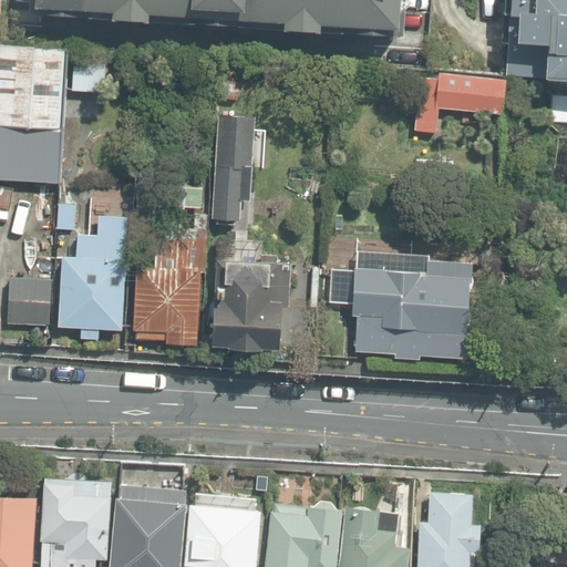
[(33,0),(33,4),(112,9),(112,16),(148,18),(148,11),(282,20),(281,28),(318,30),(319,21),(397,26),(398,0),(33,0)]
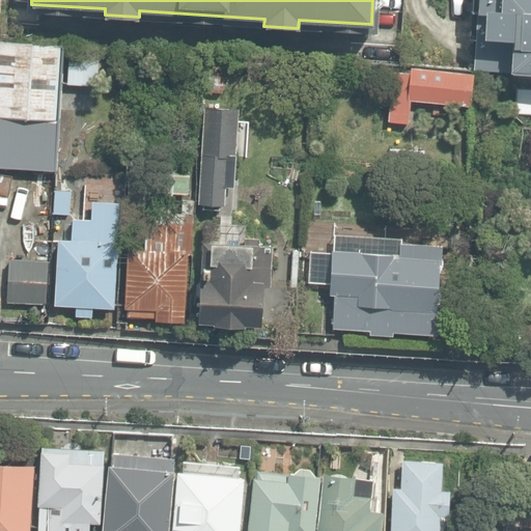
[(530,0),(476,0),(476,11),(483,11),(482,37),(474,37),(472,70),(530,72),(530,0)]
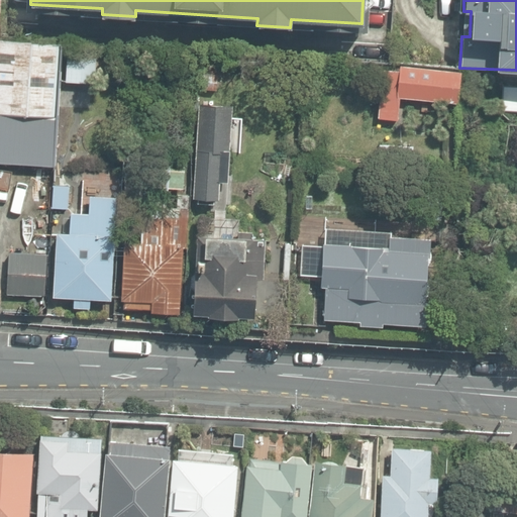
[(58,44),(0,40),(0,163),(49,166),(58,44)]
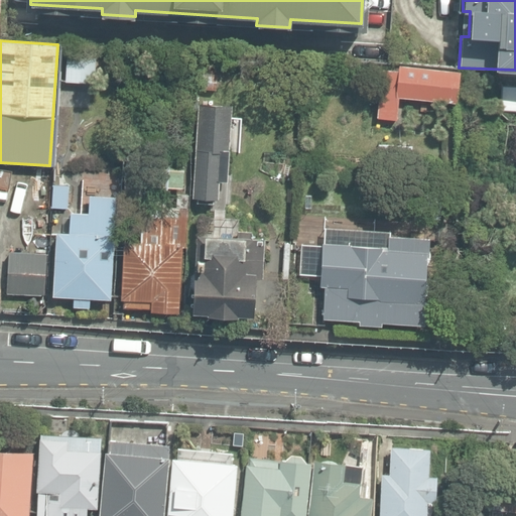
[(68,55),(67,82),(92,83),(92,75),(95,75),(96,56),(68,55)]
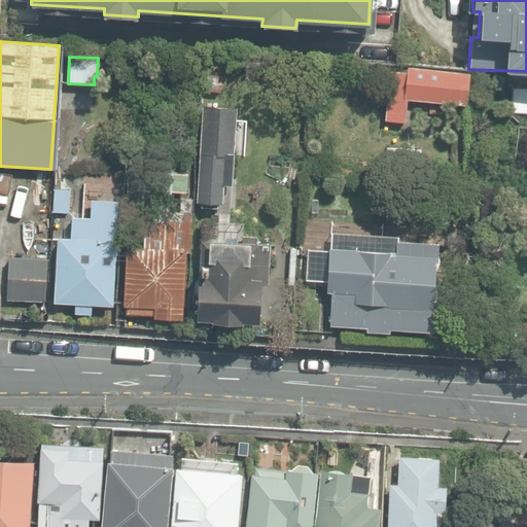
[(385,119),(406,121),(408,99),(465,105),(469,72),(408,65),(406,72),(391,71),(385,119)]
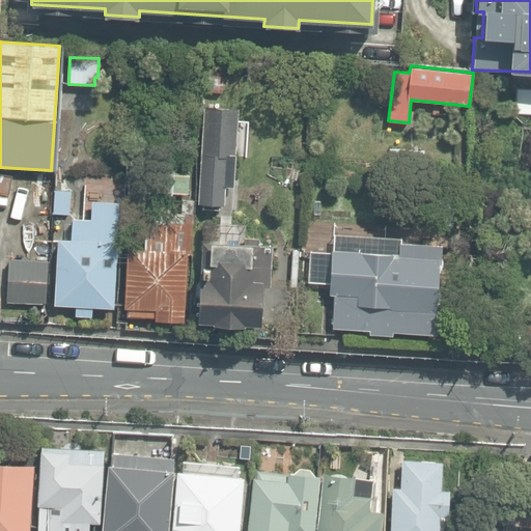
[(530,113),(530,87),(515,86),(514,112),(530,113)]
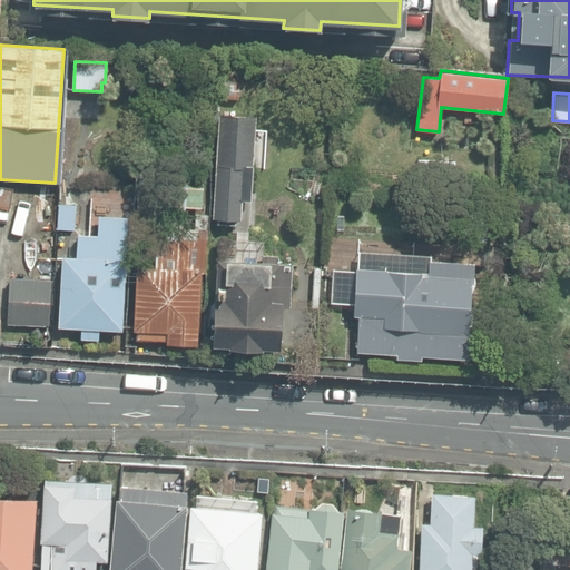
[(157,172),(159,172),(161,150),(144,149),(141,170),(157,172)]
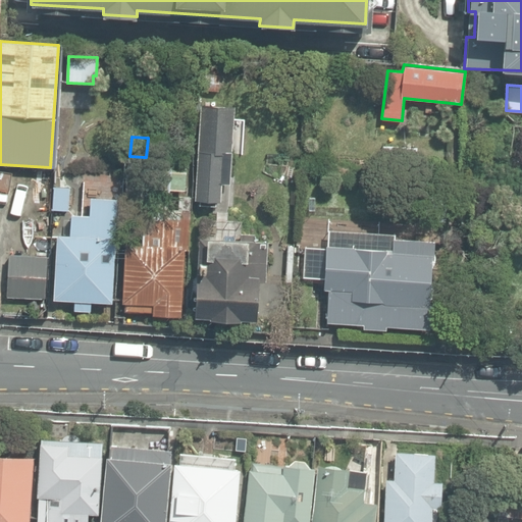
[(381,163),(416,166),(417,147),(383,145),(381,163)]
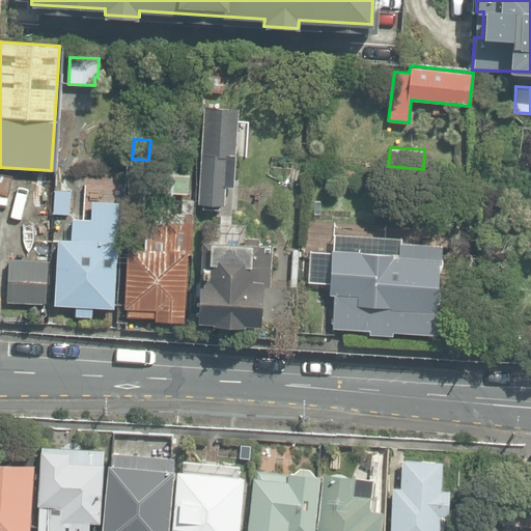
[(196,155),(195,192),(211,192),(220,177),(220,155),(196,155)]
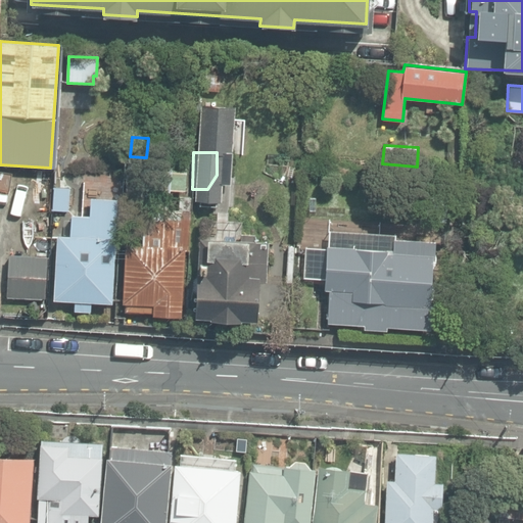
[(321,168),(321,157),(304,157),(304,168),(321,168)]
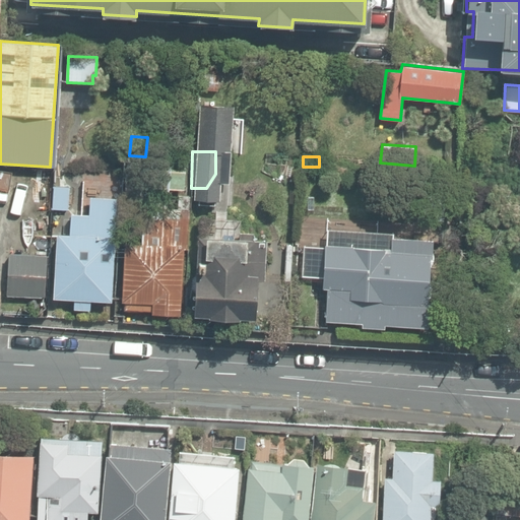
[(54,208),(68,210),(70,185),(57,184),(54,208)]
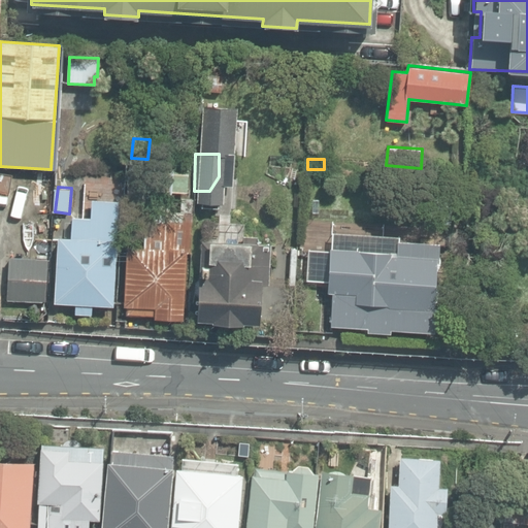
[(75,312),(92,314),(93,303),(113,304),(118,239),(116,239),(118,201),(95,200),(94,219),(72,218),(71,237),(59,237),(55,301),(76,302),(75,312)]
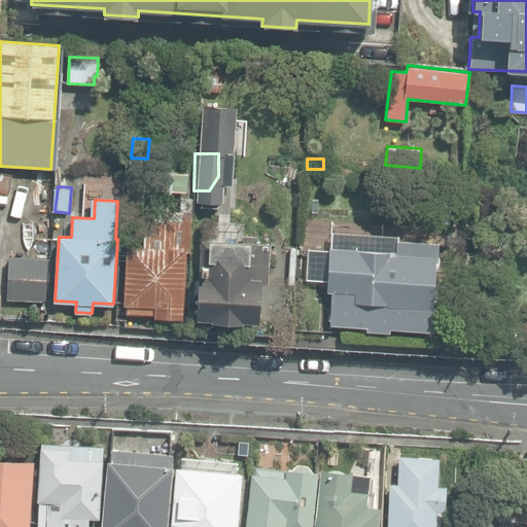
[(152,320),(184,322),(187,250),(192,250),(195,212),(144,209),(142,244),(127,243),(124,305),(128,305),(127,312),(152,314),(152,320)]
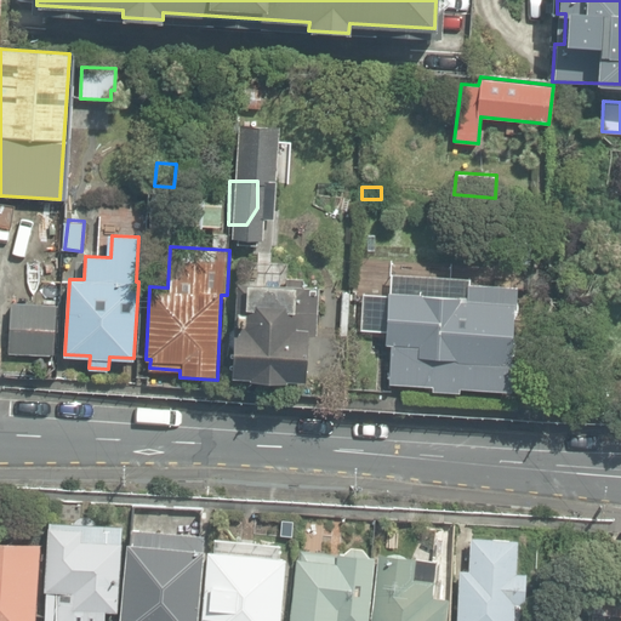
[(238,281),(233,376),(305,380),(307,334),(315,334),(318,286),(303,285),(305,277),(286,277),(285,284),(238,281)]
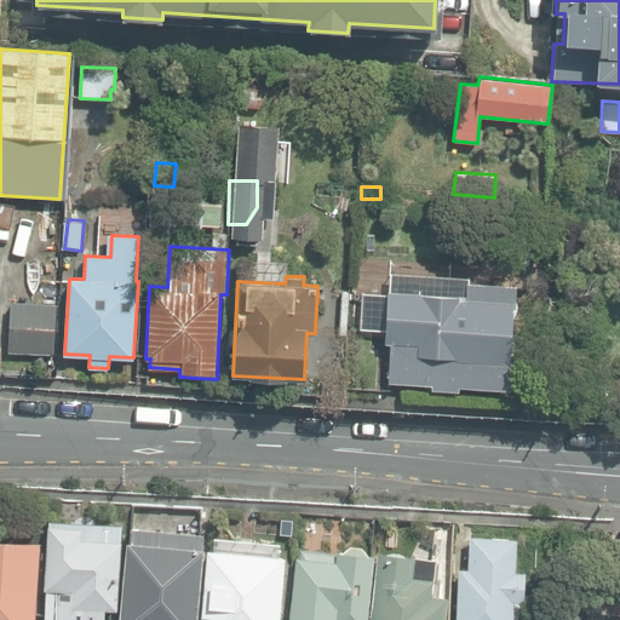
[(461,386),(510,389),(511,359),(507,359),(512,286),(464,282),(464,294),(386,290),(383,343),(389,343),(386,380),(428,383),(428,390),(461,392),(461,386)]
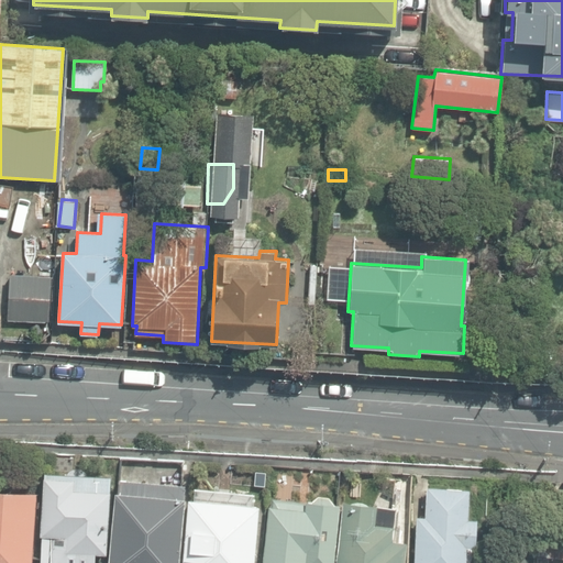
[(313,304),(317,264),(310,263),(307,304),(313,304)]
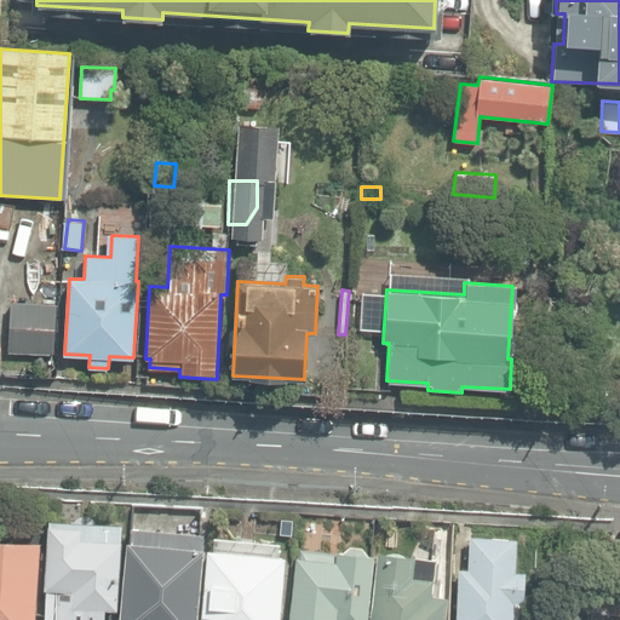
[(10,350),(55,352),(57,304),(12,302),(10,350)]
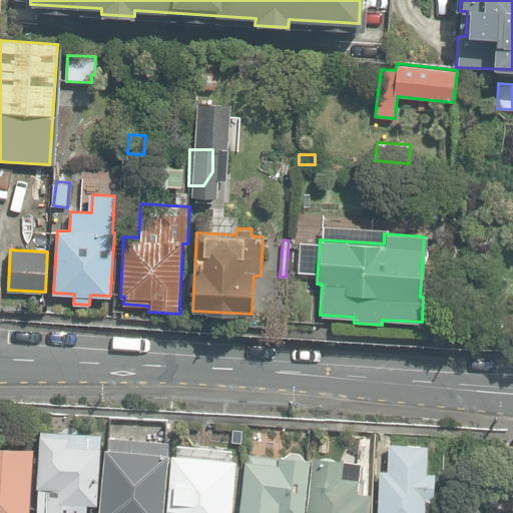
[(36,512),(87,512),(88,504),(97,504),(101,434),(42,430),(36,512)]
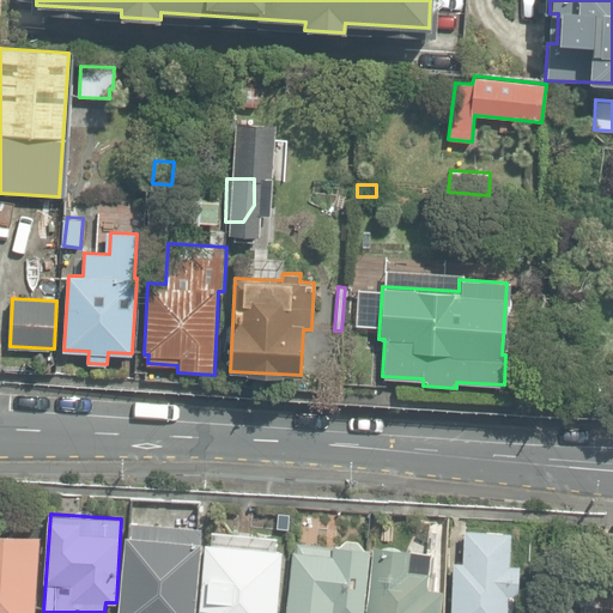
[(192,612),(200,529),(128,523),(127,536),(123,536),(116,612),(192,612)]
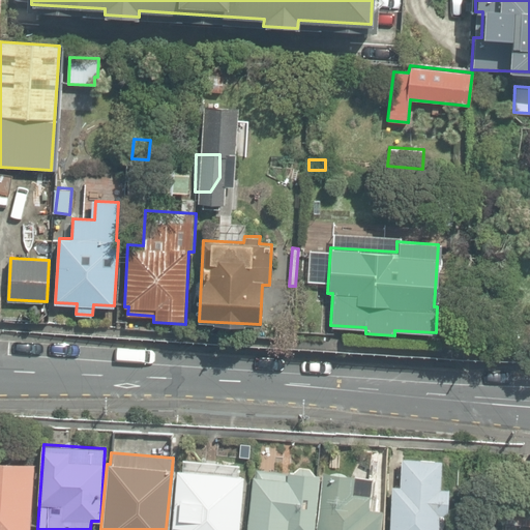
[(390,529),(437,529),(439,513),(445,513),(447,489),(440,488),(441,461),(402,459),(401,487),(393,486),(390,529)]
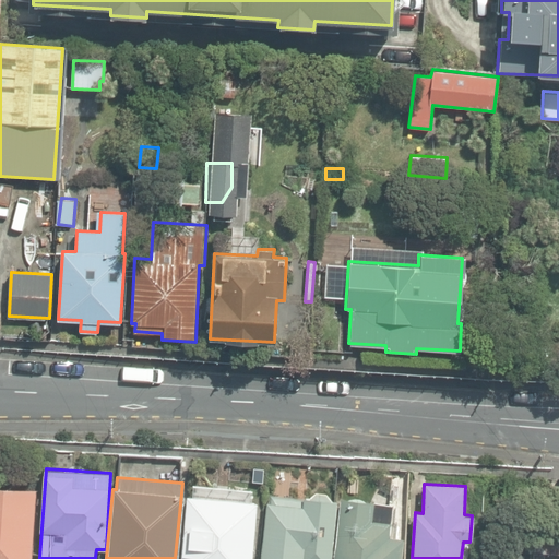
[(0,558),(32,558),(36,488),(0,486),(0,558)]
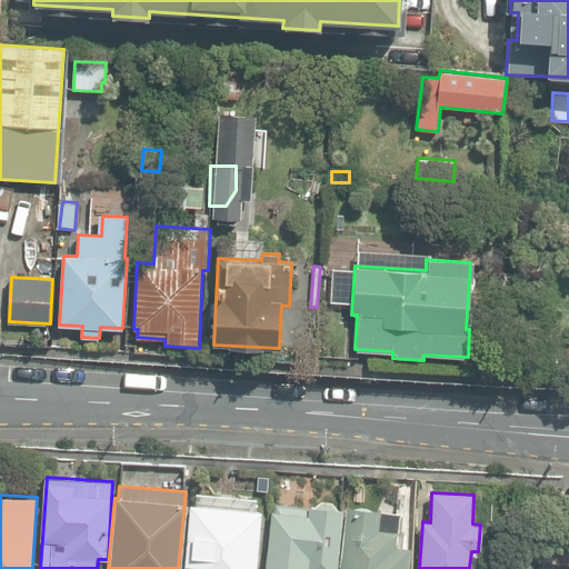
[(337,568),(343,509),(338,508),(333,501),(321,500),(312,507),(277,502),(276,511),(271,510),(265,568),(337,568)]
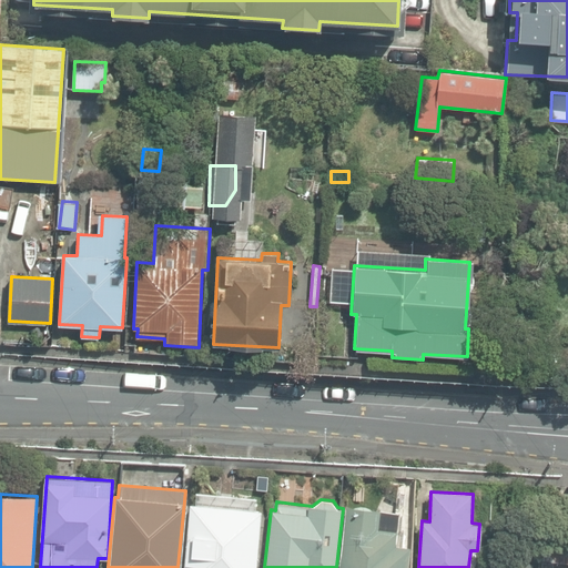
[(255,567),(261,508),(191,503),(184,567),(255,567)]
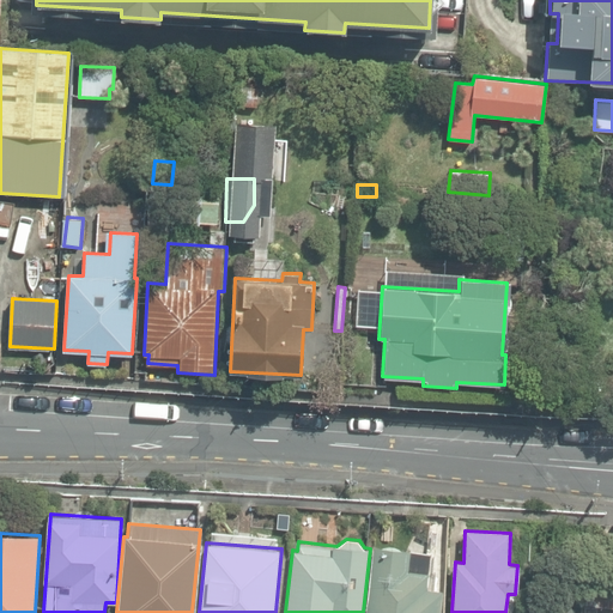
[(438,612),(442,589),(428,587),(431,553),(374,546),(366,612),(438,612)]
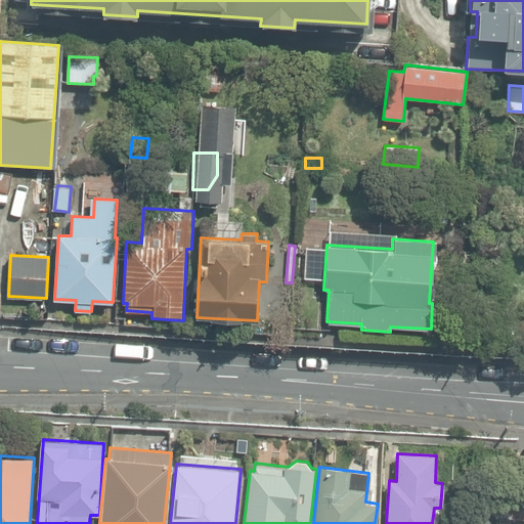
[(523,518),(523,490),(497,489),(495,516),(523,518)]
